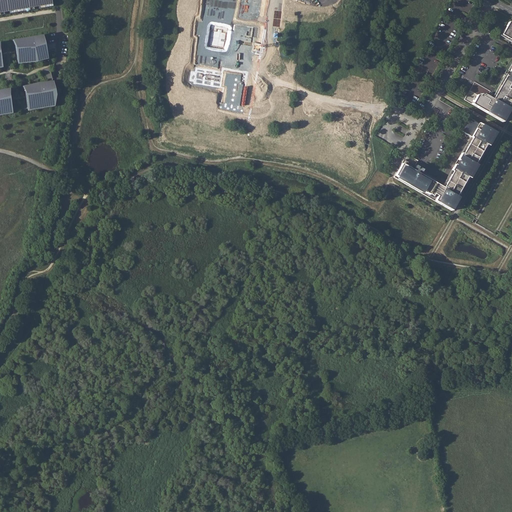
[(0,0),(0,16),(52,8),(50,0),(0,0)]
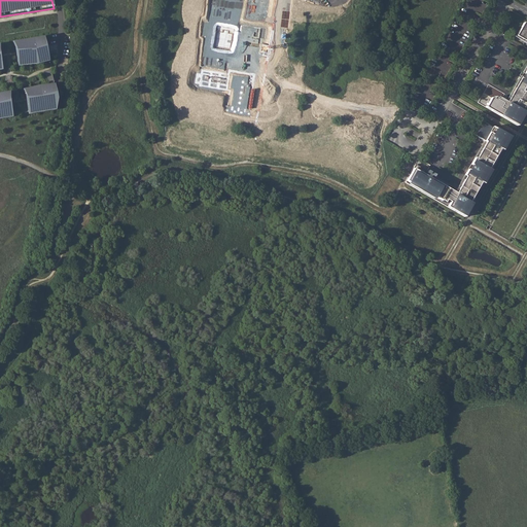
[(271,0),(207,0),(192,89),(227,94),(224,114),(252,118),(271,0)]
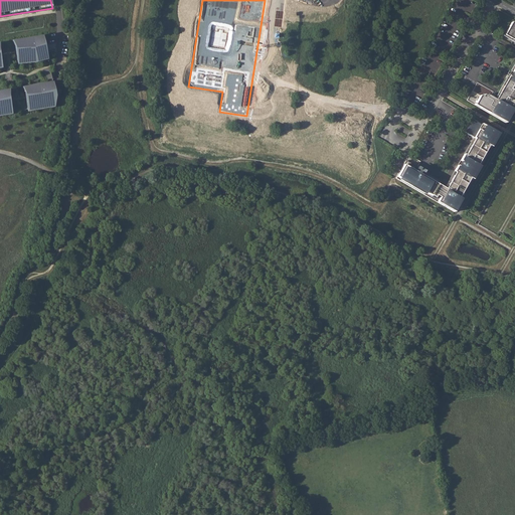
[(514,109),(514,107),(514,23),(512,21),(502,39),(509,43),(514,46),(514,68),(497,100),(492,98),(495,93),(487,88),(477,82),(467,100),(506,123),(514,109)]
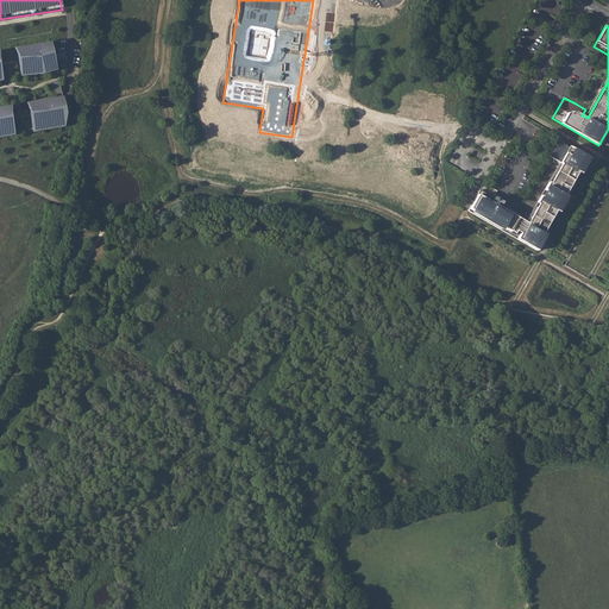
[(18,61),(20,77),(44,75),(57,71),(54,56),(51,43),(14,49),(17,55),(18,60),(18,61)]
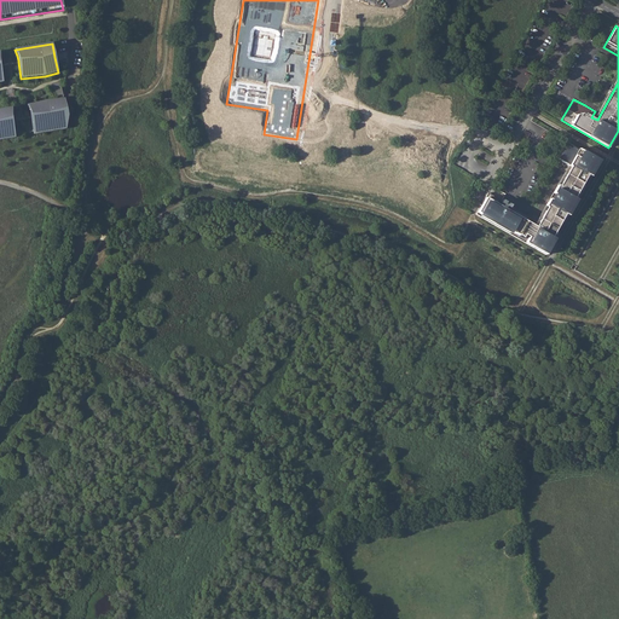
[(59,81),(51,85),(57,96),(63,90),(59,81)]
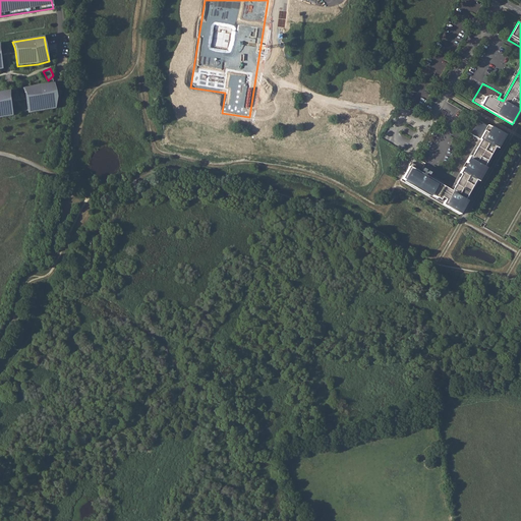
[(27,111),(27,114),(55,110),(54,96),(53,84),(22,90),(24,96),(25,99),(27,111)]
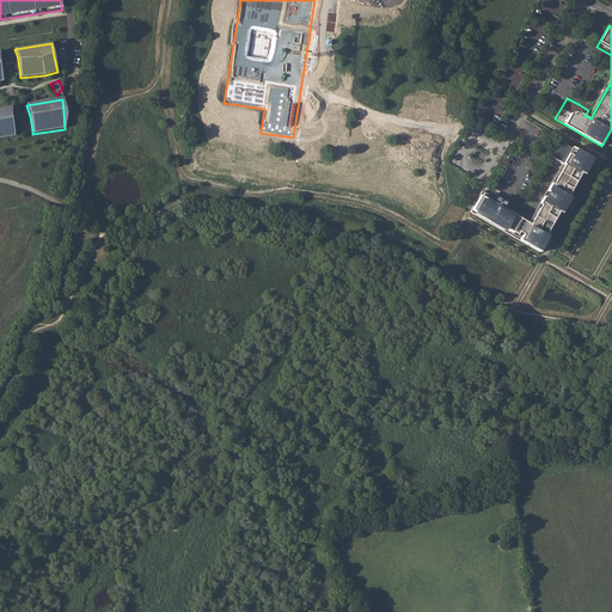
[(0,108),(0,139),(14,138),(13,133),(11,118),(11,108),(0,108)]
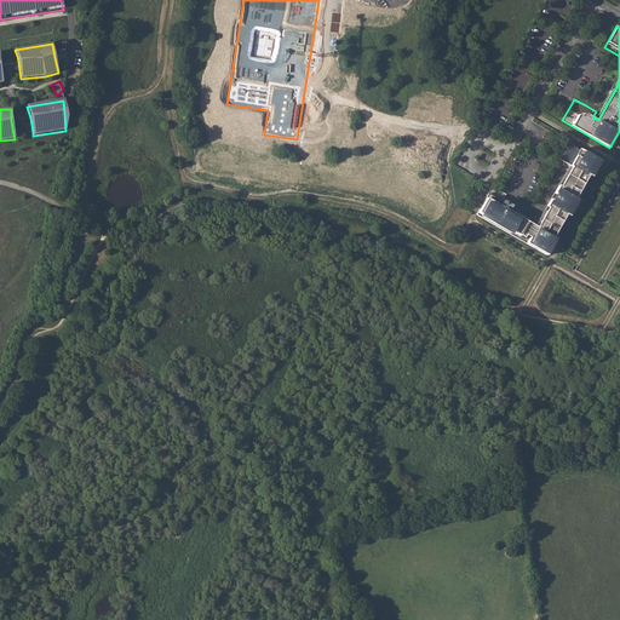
[(512,213),(515,208),(489,194),(477,214),(546,256),(602,161),(580,149),(579,150),(568,144),(557,164),(563,167),(566,162),(570,166),(535,227),(512,213)]
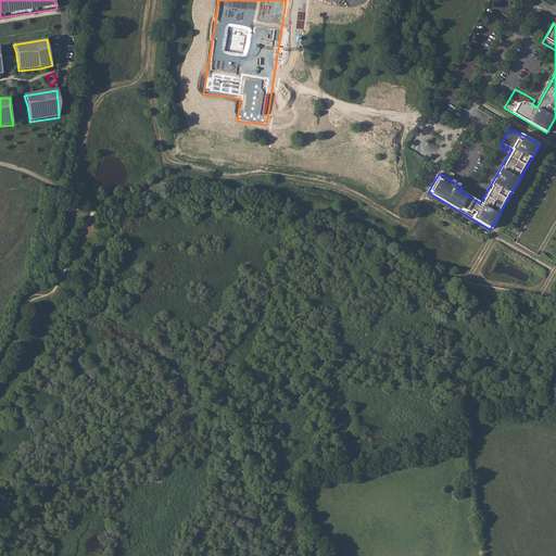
All buildings are outlined.
